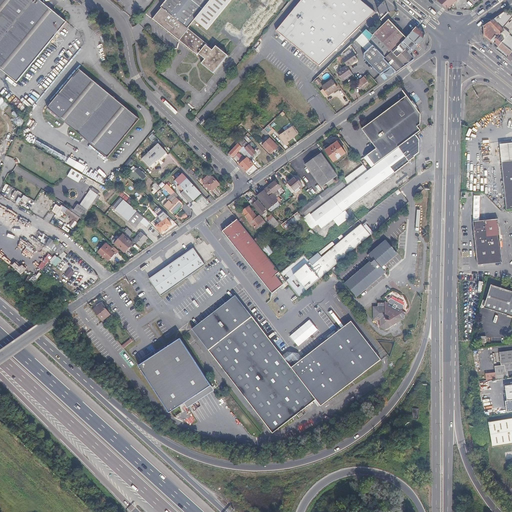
[(0,0),(0,67),(17,81),(34,61),(67,21),(41,0),(0,0)]
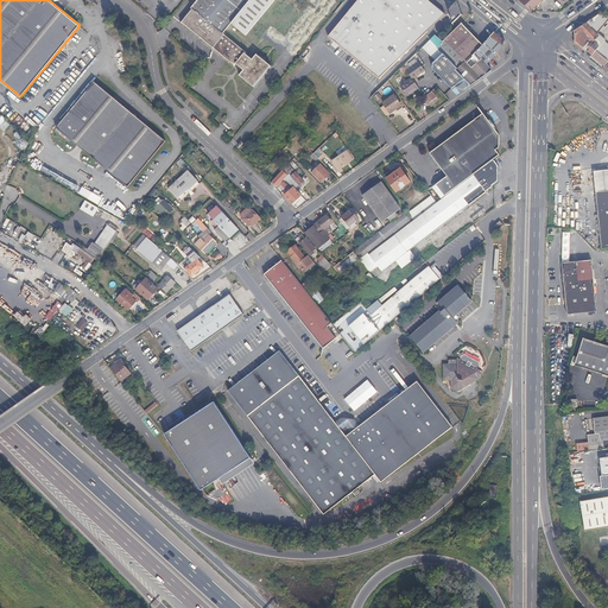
[(183,21),(222,56),(234,43),(223,33),(232,23),(242,32),(267,0),(197,0),(191,7),(194,8),(183,21)]
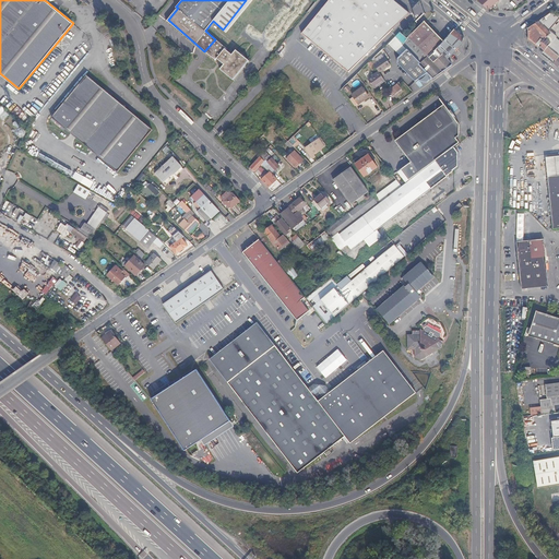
[(253,0),(246,0),(223,30),(226,33),(253,0)]
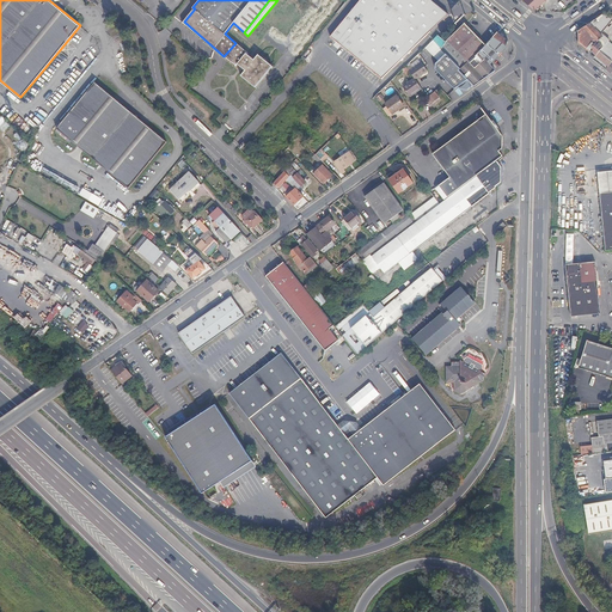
[(428,0),(360,0),(329,38),(380,81),(448,16),(428,0)]
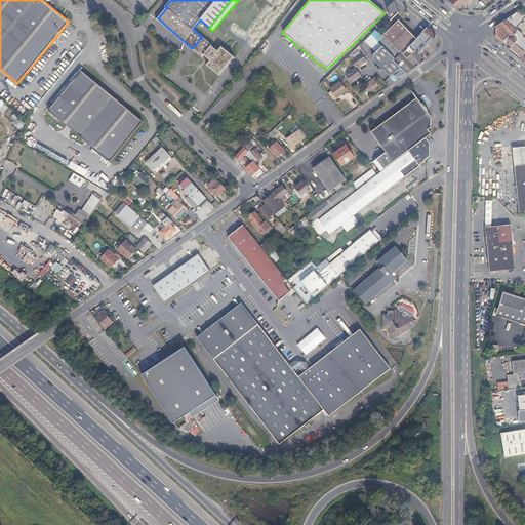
[(449,0),(448,1),(457,8),(459,9),(469,0),(449,0)]
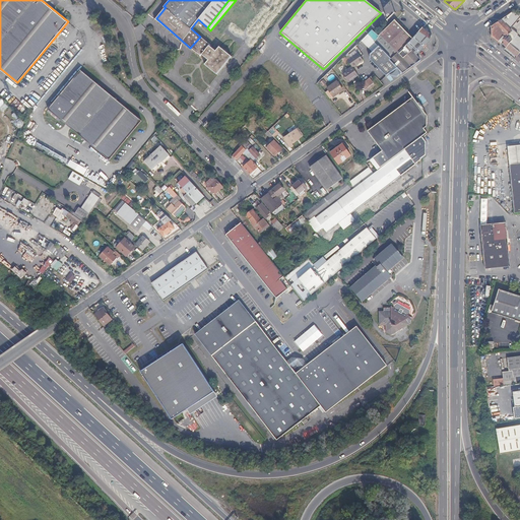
[(514,11),(502,20),(509,27),(519,17),(514,11)]
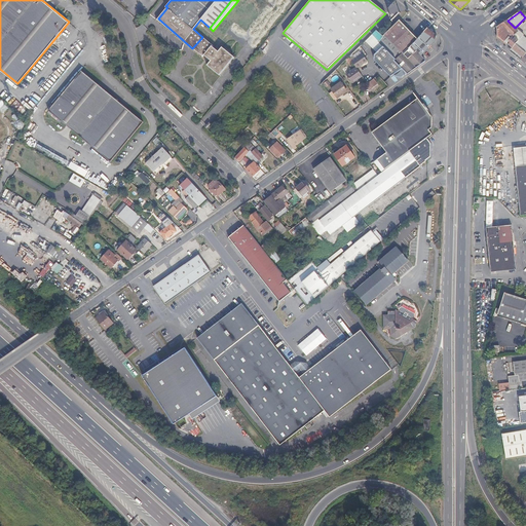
[(515,28),(508,21),(508,20),(497,27),(497,36),(506,43),(509,41),(514,37),(519,32),(515,28)]
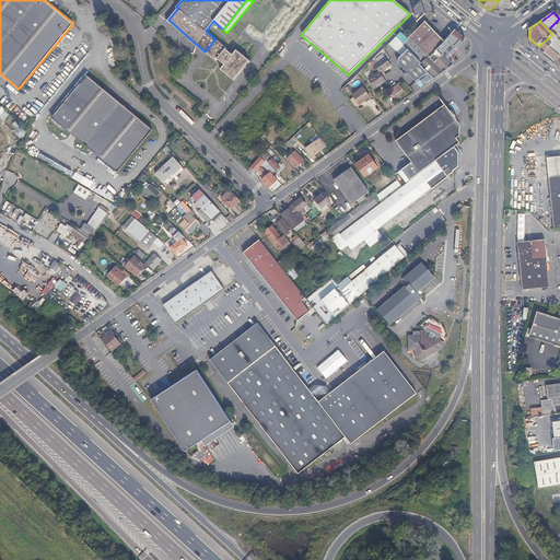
[(444,42),(424,23),(410,37),(429,57),(444,42)]
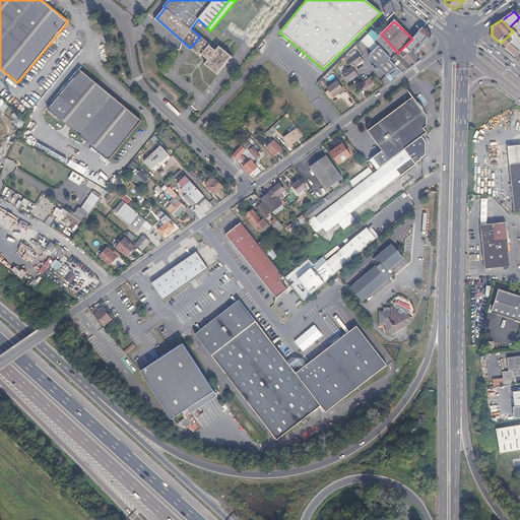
[(426,29),(424,28),(421,30),(407,45),(408,46),(400,54),(404,59),(412,51),(413,51),(415,48),(413,46),(428,31),(426,29)]
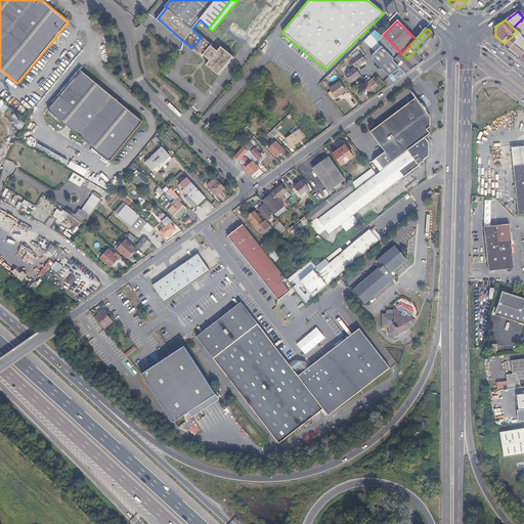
[(375,31),(370,35),(378,41),(382,36),(375,31)]
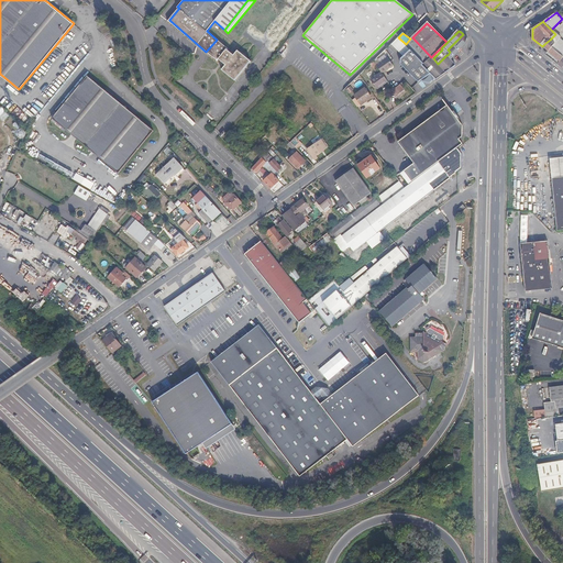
[(467,37),(463,34),(448,50),(450,52),(453,56),(470,41),(466,39),(467,37)]
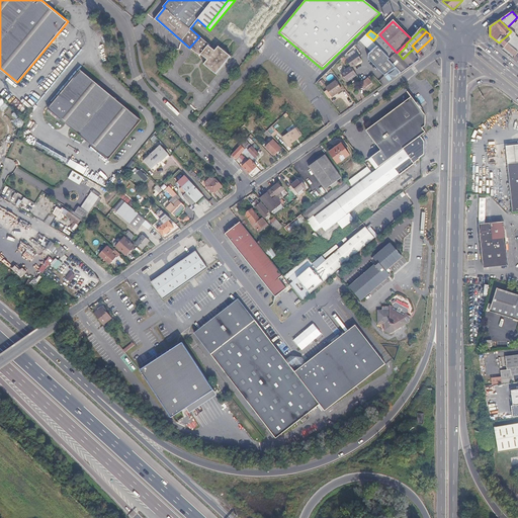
[(505,47),(503,49),(502,50),(517,62),(517,61),(517,37),(515,34),(511,40),(505,47)]
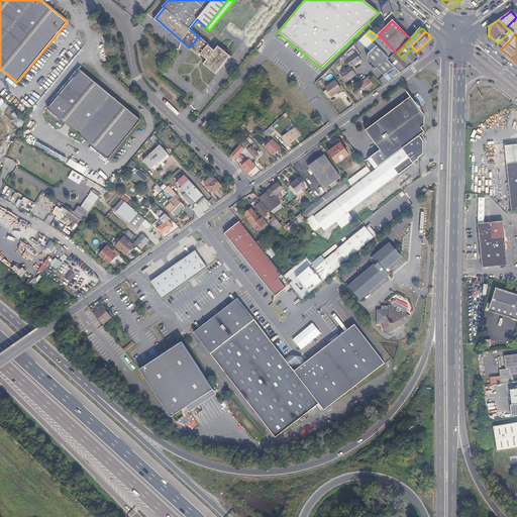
[(199,36),(189,47),(199,56),(200,55),(206,60),(203,64),(215,75),(229,58),(217,46),(214,52),(208,46),(209,44),(199,36)]
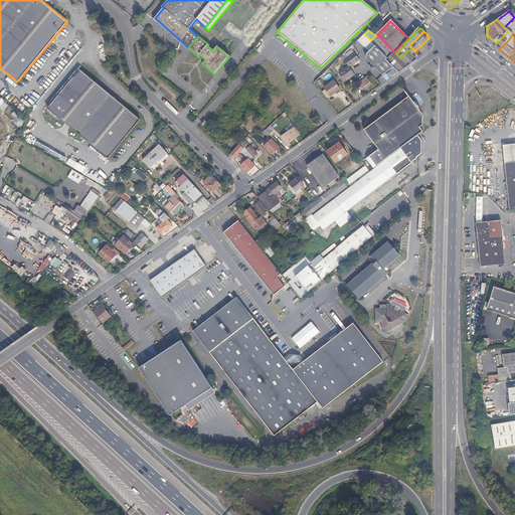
[(508,40),(503,36),(498,40),(500,41),(499,44),(502,46),(508,40)]
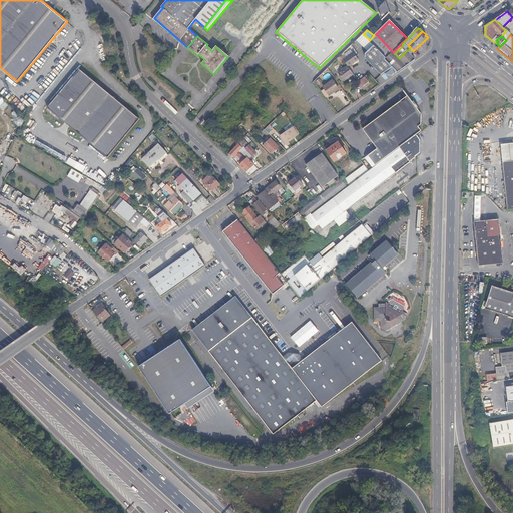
[(387,59),(370,40),(361,47),(360,51),(375,68),(386,60),(387,59)]
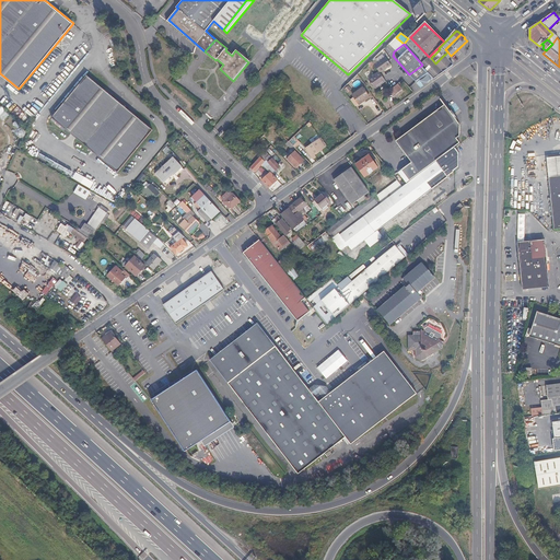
[(444,55),(435,63),(440,67),(443,65),(448,59),(445,55),(444,55)]
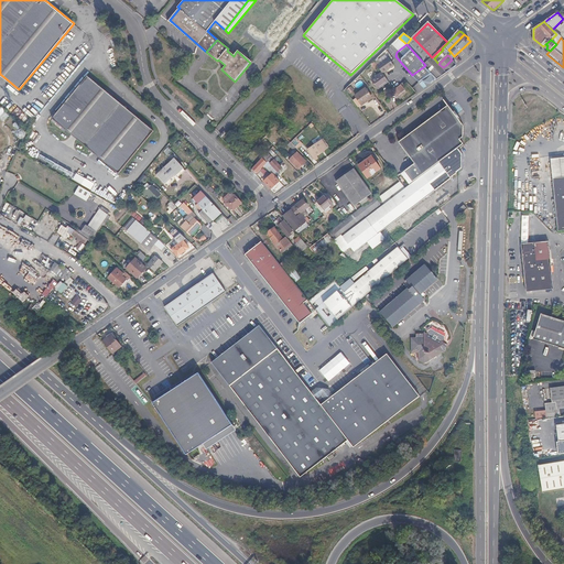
[(389,57),(378,66),(382,73),(383,74),(394,65),(389,57)]
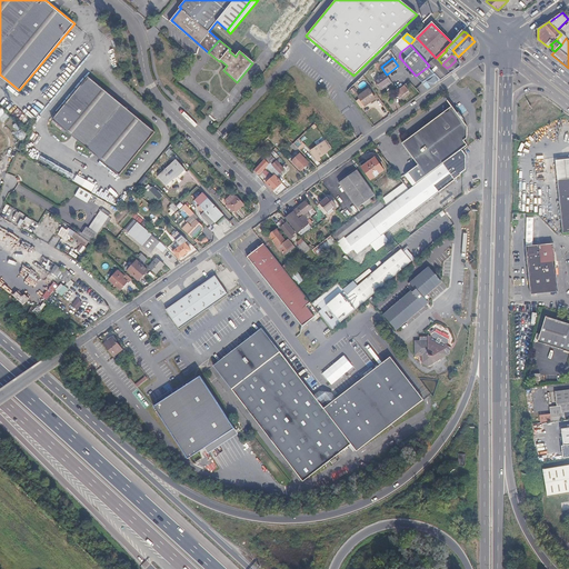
[(436,60),(429,66),(428,67),(440,80),(460,66),(458,63),(456,60),(450,66),(447,68),(442,65),(438,59),(436,60)]
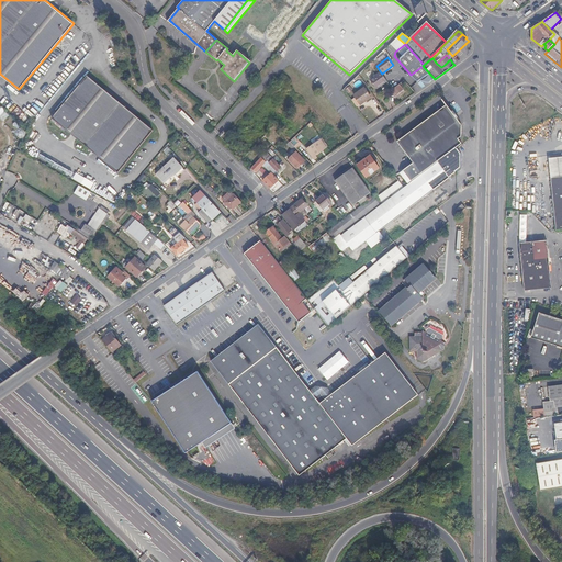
[(423,66),(411,75),(417,81),(420,80),(423,82),(429,83),(435,79),(423,66)]
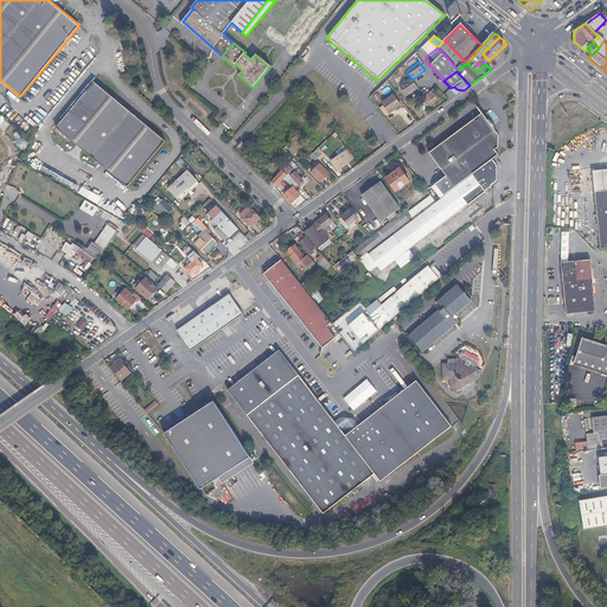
[(165,140),(94,78),(56,123),(126,185),(165,140)]
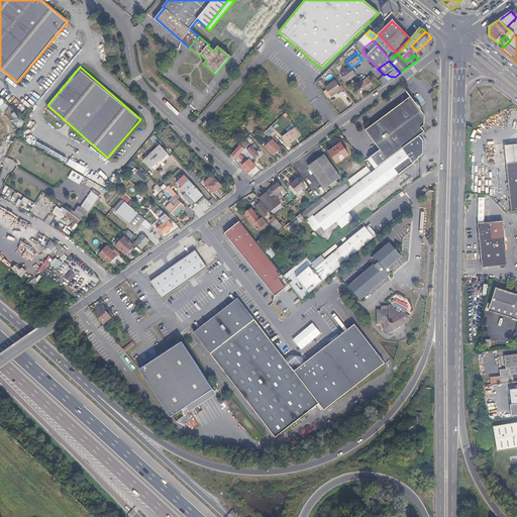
[(351,68),(350,67),(341,73),(346,82),(356,75),(351,68)]
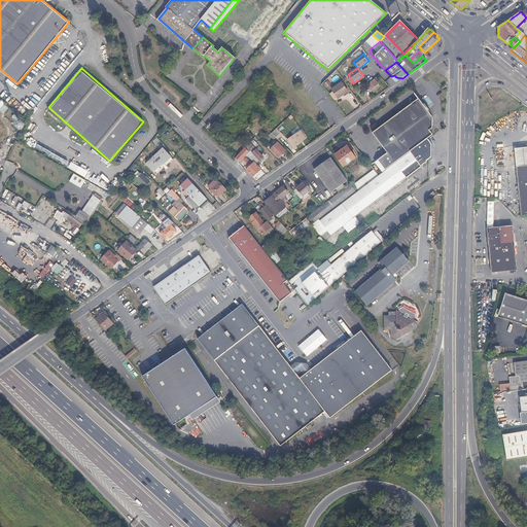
[(380,83),(376,78),(369,83),(373,89),(380,83)]
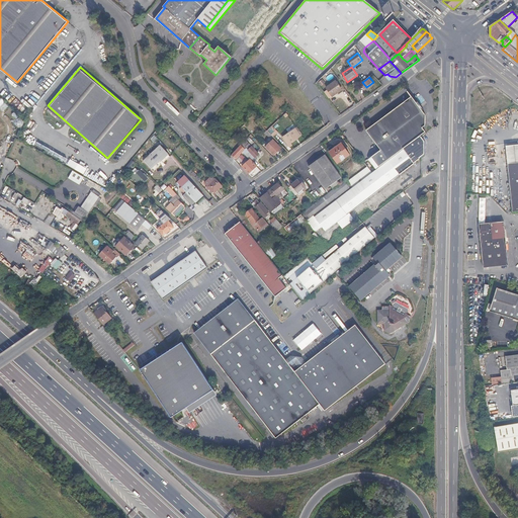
[(337,81),(327,88),(333,96),(342,89),(337,81)]
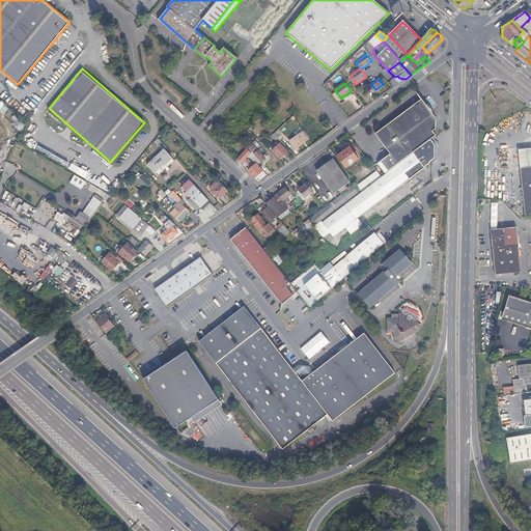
[(421,99),(400,114),(425,144),(431,140),(436,136),(432,132),(436,130),(436,118),(421,99)]
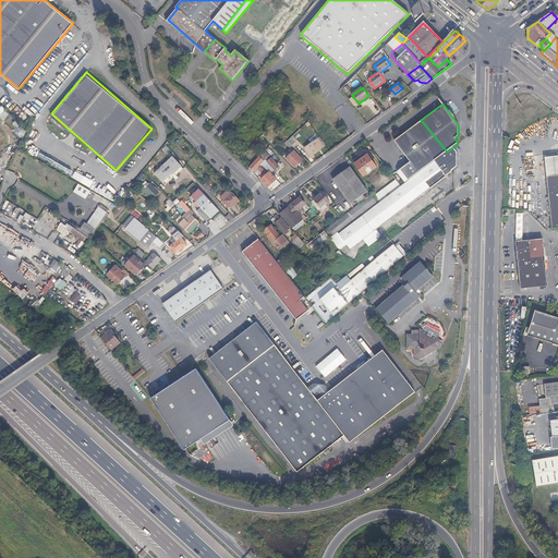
[(447,152),(421,120),(393,141),(410,161),(397,171),(405,182),(419,172),(434,160),(447,152)]
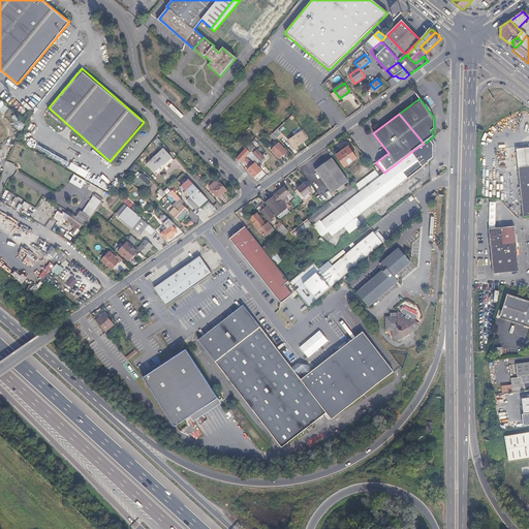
[(278,128),(273,133),(278,138),(279,139),(284,134),(278,128)]
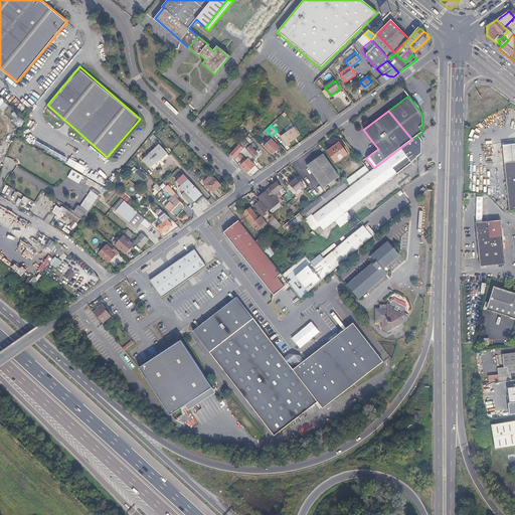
[(295,128),(281,136),(288,147),(291,145),(290,143),(294,140),(296,143),(299,141),(297,137),(299,135),(295,128)]
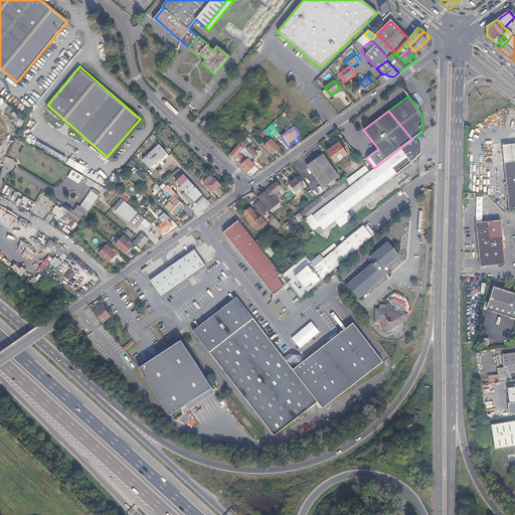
[(418,136),(412,140),(400,148),(410,163),(420,155),(421,155),(422,141),(418,136)]
